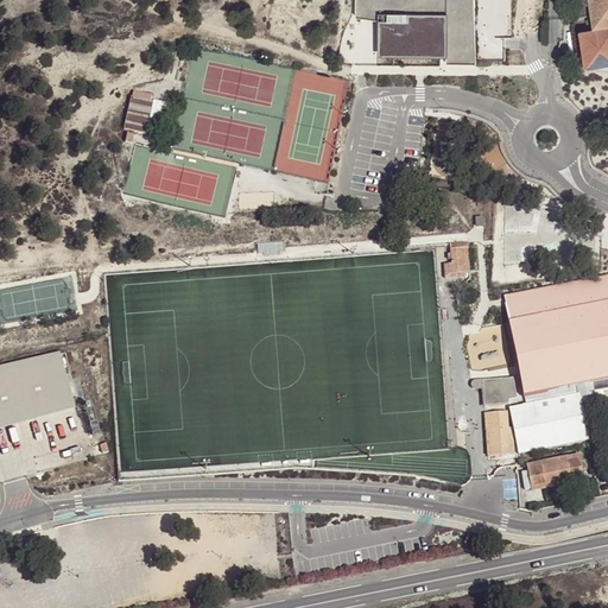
[(474,0),(355,0),(355,18),(365,19),(365,14),(379,14),(379,20),(393,21),(393,49),(447,50),(447,56),(447,63),(457,63),(457,61),(474,61),(475,30),(473,30),(473,23),(475,23),(474,0)]
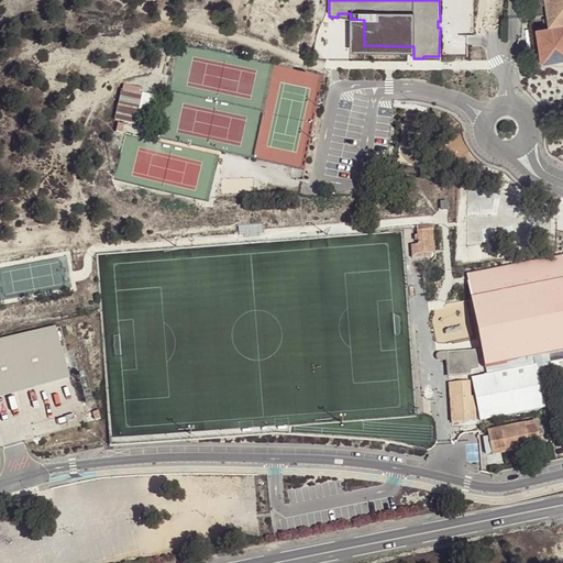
[(562,0),(548,0),(551,23),(540,25),(544,58),(562,54),(562,0)]
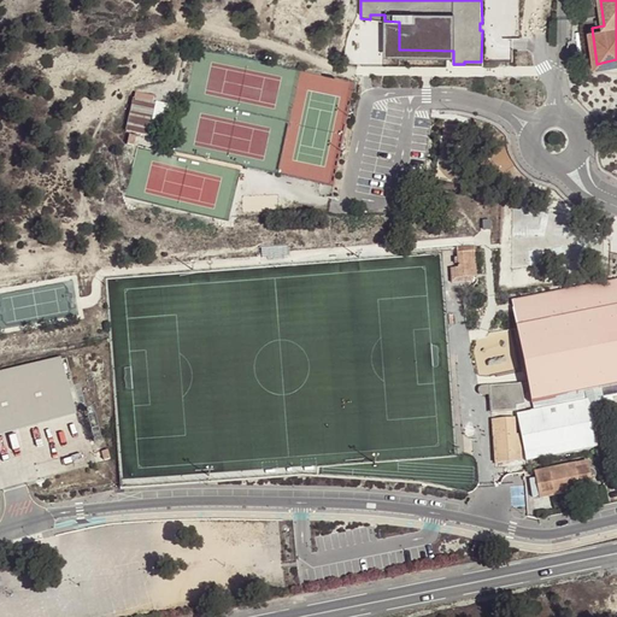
[(399,22),(385,21),(385,57),(453,57),(453,51),(399,50),(399,22)]
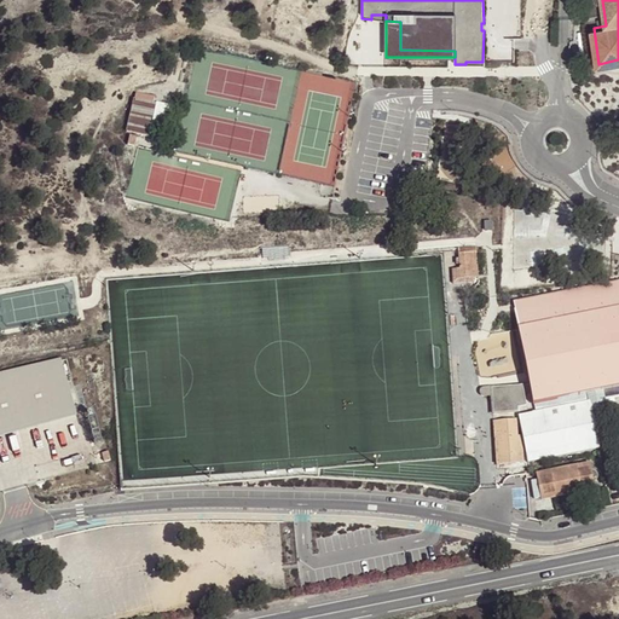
[(466,62),(466,64),(485,64),(484,23),(481,23),(481,30),(484,30),(482,62),(466,62)]
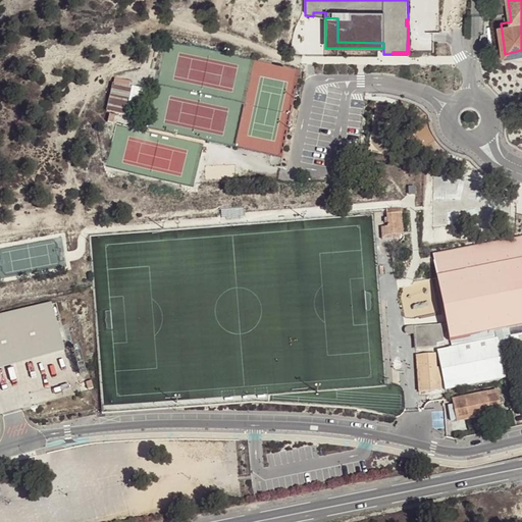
[(113,83),(112,83),(106,111),(125,115),(132,87),(128,87),(113,83)]
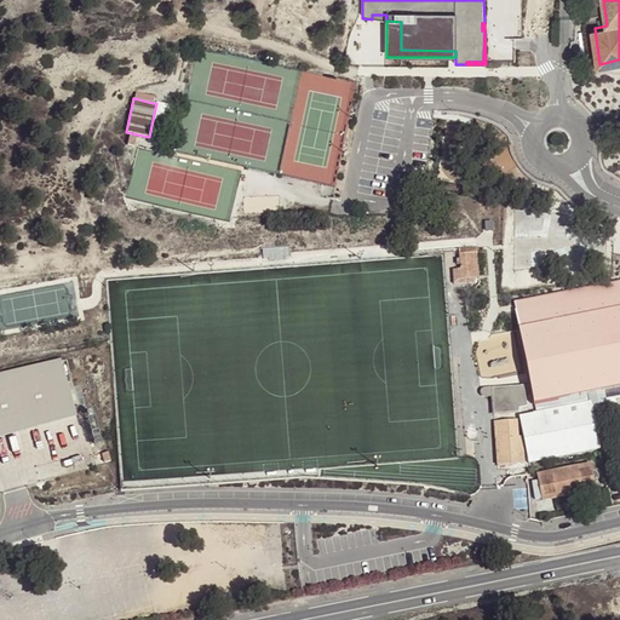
[(472,252),(459,253),(460,269),(458,269),(458,277),(475,276),(472,252)]
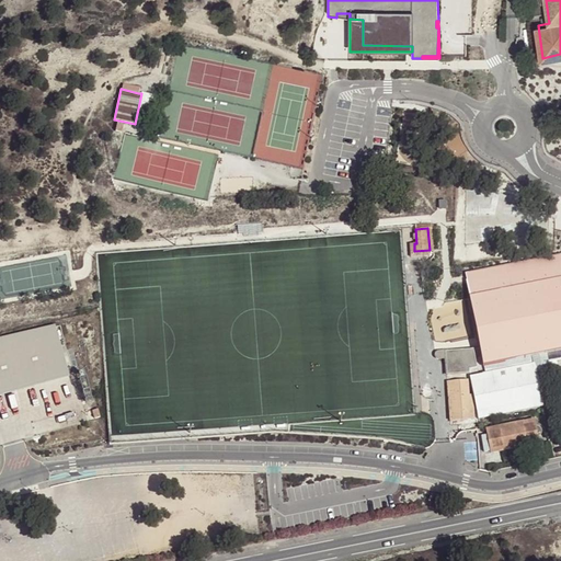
[(560,254),(465,274),(467,281),(560,261),(560,254)]
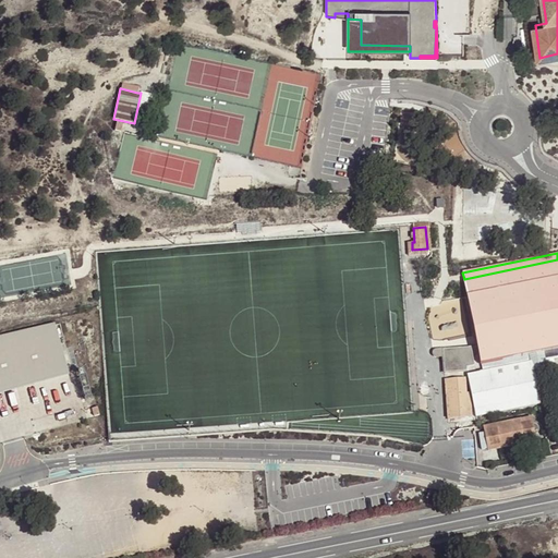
[(557,259),(464,279),(468,296),(470,296),(483,361),(482,362),(483,371),(469,374),(476,416),(542,403),(536,375),(525,377),(523,363),(533,361),(533,362),(554,359),(557,356),(557,259)]
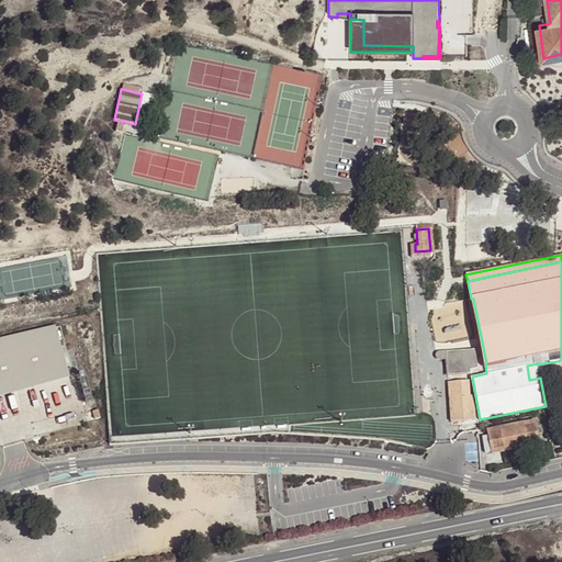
[(473,299),(471,299),(484,364),(485,364),(486,363),(473,299)]
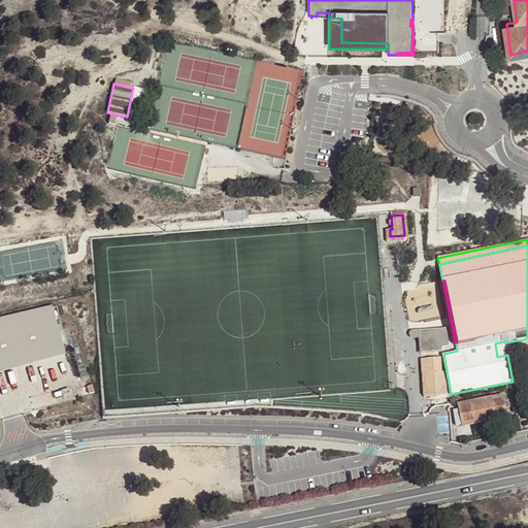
[(0,368),(64,351),(52,306),(0,318),(0,368)]
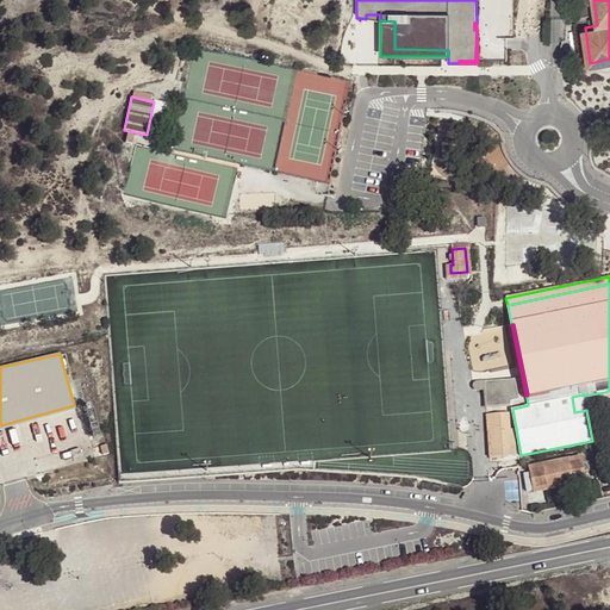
[(486,408),(511,405),(510,402),(520,400),(516,379),(484,381),(485,390),(486,408)]
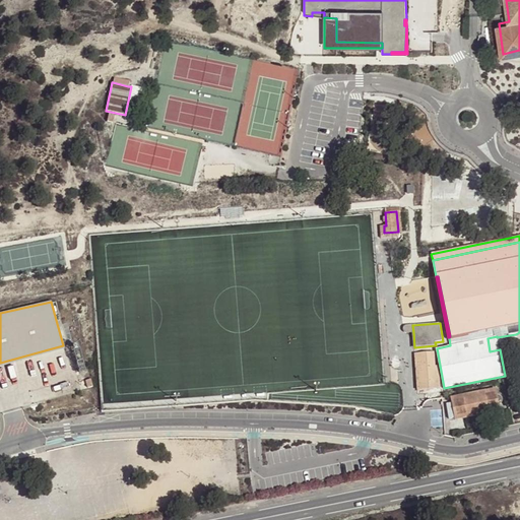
[(517,341),(516,334),(497,337),(497,336),(488,338),(490,351),(500,349),(499,346),(508,345),(508,342),(517,341)]
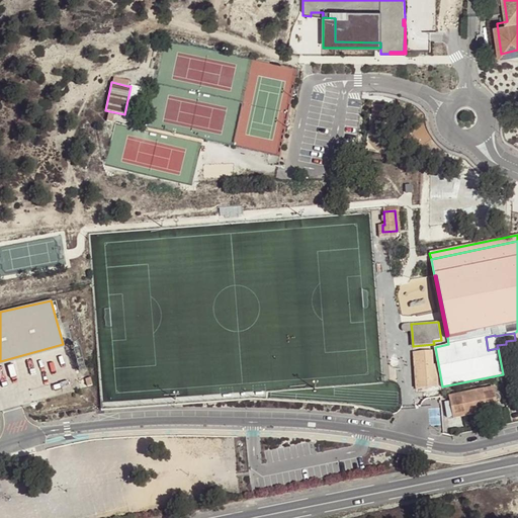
[(432,351),(414,352),(415,366),(421,365),(422,379),(415,379),(416,387),(435,386),(434,378),(437,378),(437,364),(433,364),(432,351)]
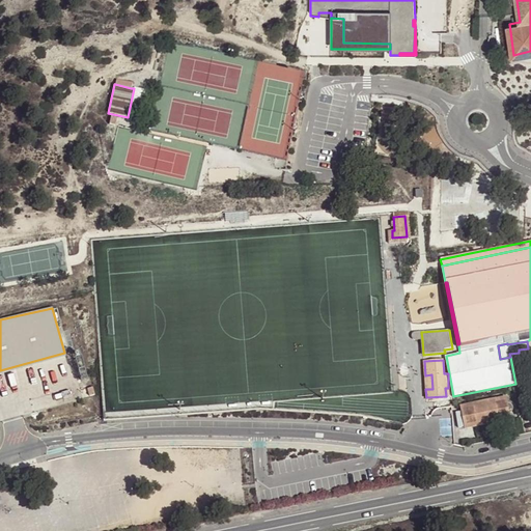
[(508,403),(507,403),(506,399),(495,401),(495,398),(473,402),(473,406),(463,408),(463,416),(465,416),(466,425),(509,417),(509,414),(510,413),(511,413),(512,412),(512,411),(513,410),(513,408),(513,407),(512,406),(511,404),(510,403),(509,403),(508,403)]
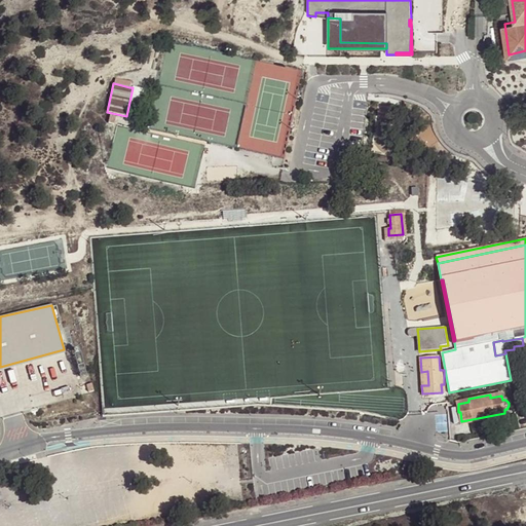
[(504,413),(461,421),(462,424),(505,415),(504,413)]
